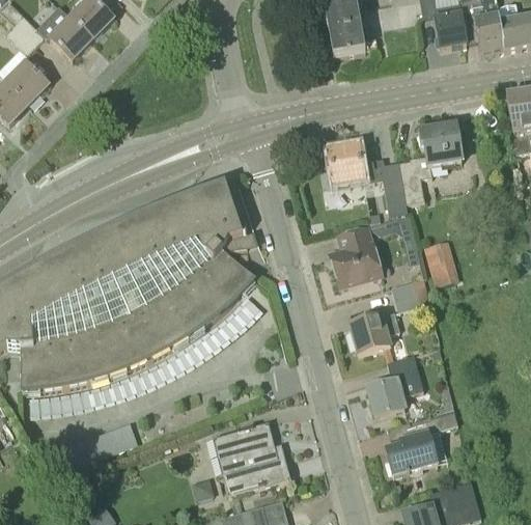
[(114,18),(96,0),(86,0),(68,17),(93,40),(114,18)]
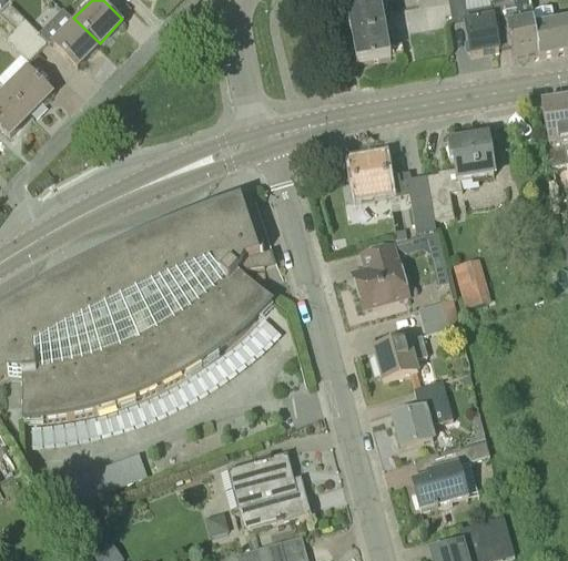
[(344,0),(356,62),(391,55),(381,0),(344,0)]
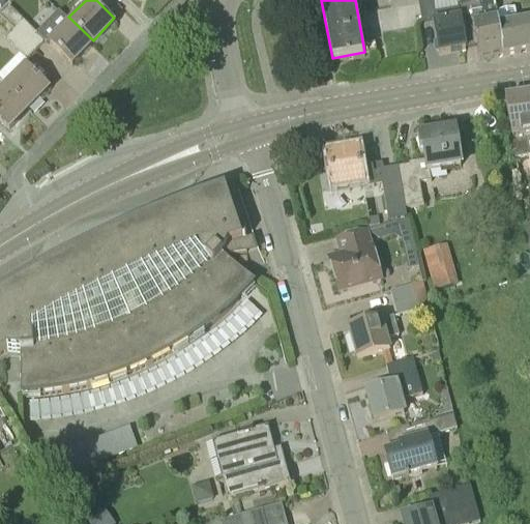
[(459,4),(458,0),(418,0),(422,19),(433,17),(439,50),(466,46),(459,4)]
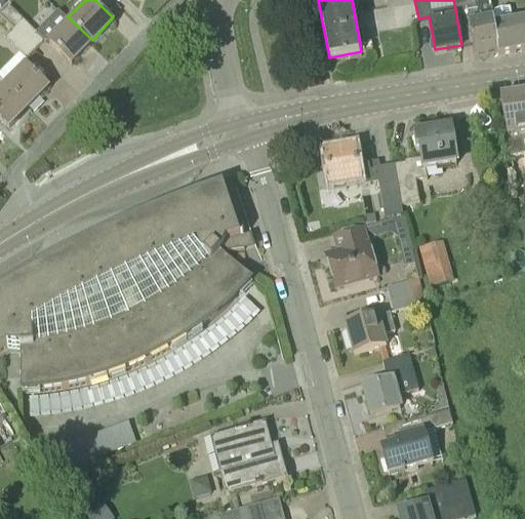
[(498,51),(490,7),(489,0),(453,0),(454,4),(461,45),(462,44),(461,42),(472,41),(474,55),(498,51)]
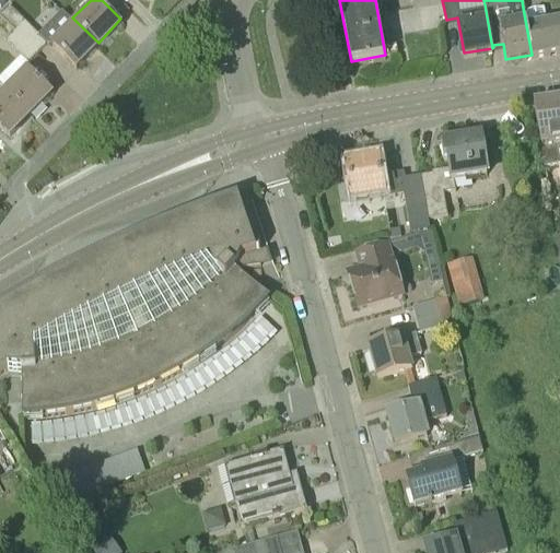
[(72,18),(65,10),(62,8),(38,31),(9,1),(0,10),(0,12),(14,27),(38,50),(48,39),(50,40),(77,65),(98,43),(72,18)]
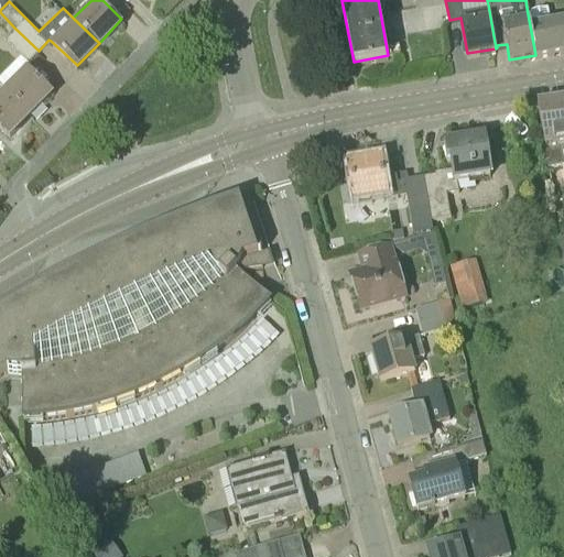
[(527,8),(535,55),(563,48),(563,19),(560,20),(551,21),(548,4),(527,8)]
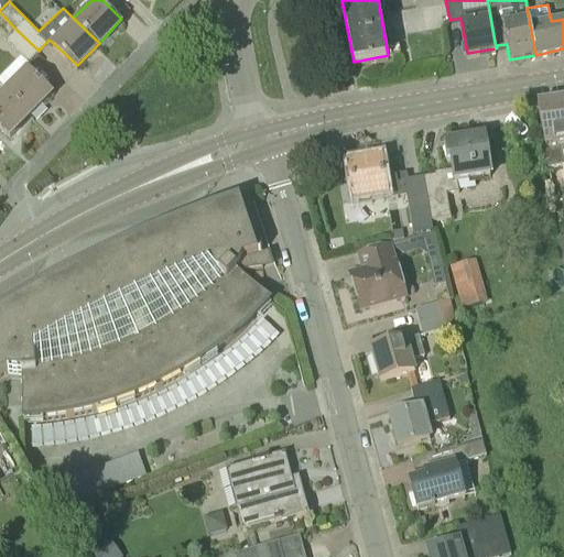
[(24,64),(39,51),(14,28),(4,37),(20,53),(0,73),(0,82),(30,112),(51,91),(24,64)]
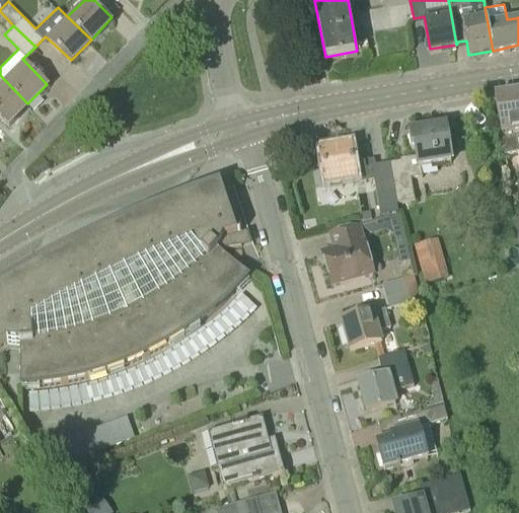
[(0,114),(8,123),(27,103),(0,75),(0,114)]
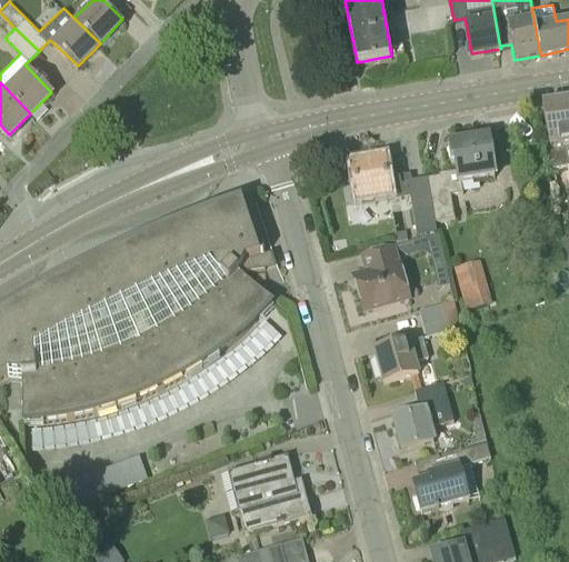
[(568,163),(568,102),(568,100),(542,104),(553,164),(553,167),(568,163)]
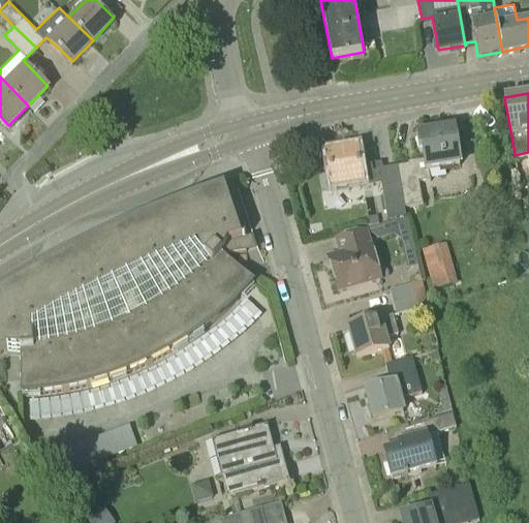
[(427,156),(429,168),(460,163),(454,126),(416,132),(421,157),(427,156)]
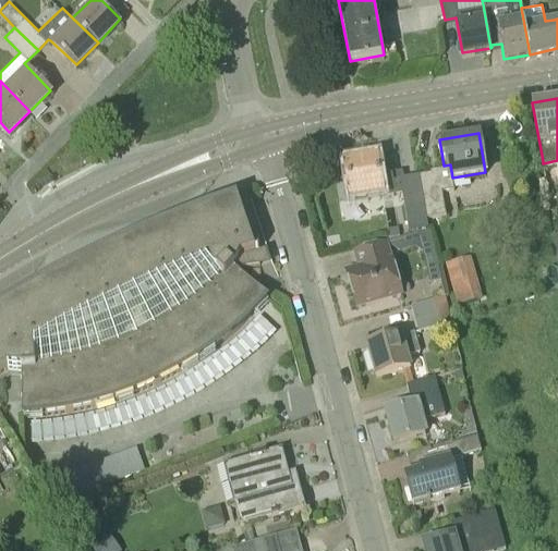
[(426,212),(420,171),(403,174),(402,169),(379,172),(376,154),(346,159),(351,198),(402,190),(405,207),(407,216),(426,212)]
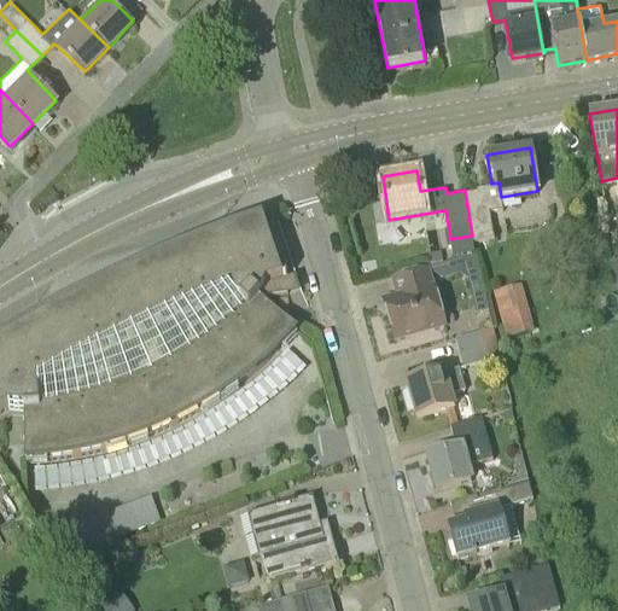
[(502,207),(501,197),(499,182),(491,184),(477,186),(477,188),(465,190),(472,236),(472,239),(494,236),(489,209),(502,207)]
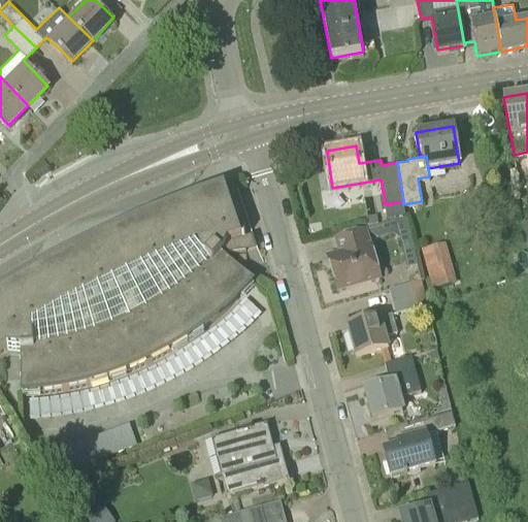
[(20,347),(21,387),(31,386),(44,385),(54,384),(69,382),(79,380),(90,378),(106,372),(125,367),(136,362),(149,357),(160,351),(171,345),(178,340),(188,334),(196,328),(210,318),(221,308),(233,297),(243,287),(252,276),(222,251),(245,248),(241,234),(244,233),(241,223),(237,224),(225,187),(202,194),(201,191),(169,203),(170,206),(127,224),(125,221),(94,235),(95,238),(54,259),(52,256),(22,272),(23,275),(0,289),(0,349),(7,345),(20,347)]
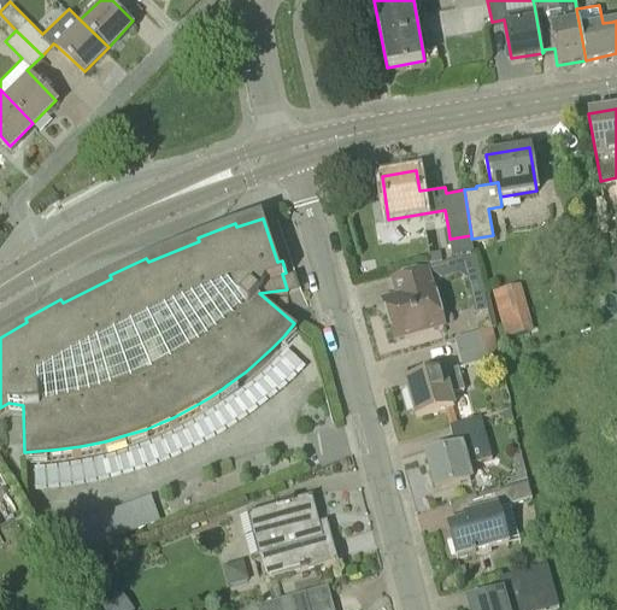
[(438,258),(442,257),(441,247),(429,250),(432,260),(438,258)]
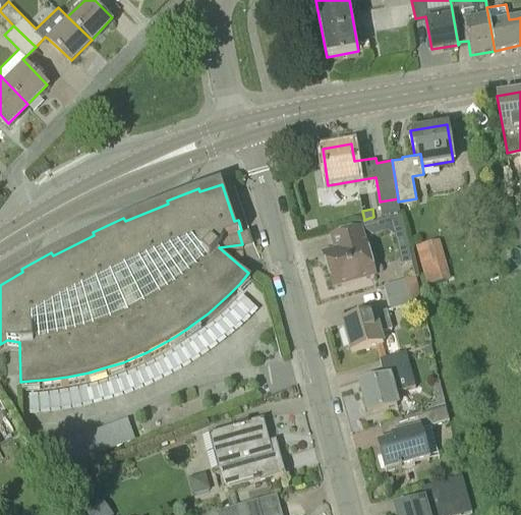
[(406,228),(402,211),(373,217),(369,218),(372,230),(387,226),(393,231),(406,228)]
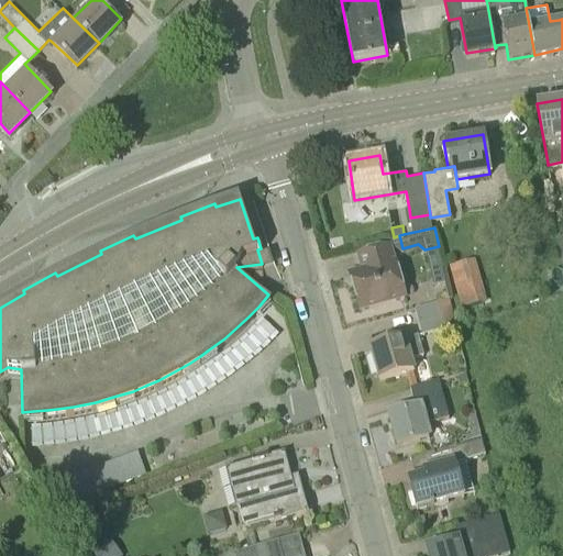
[(360,306),(405,293),(389,241),(357,249),(363,266),(350,270),(360,306)]
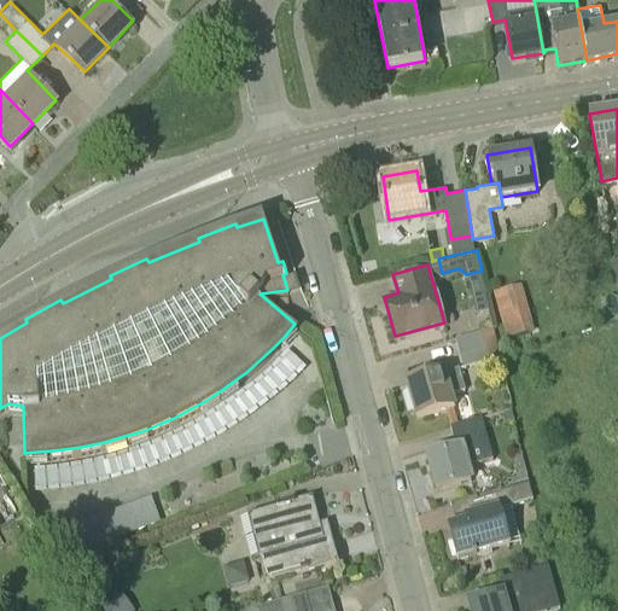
[(503,325),(505,333),(534,326),(522,281),(494,289),(503,325)]
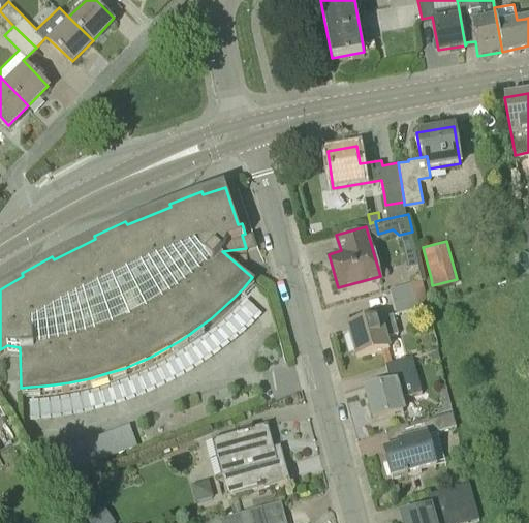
[(423,277),(412,280),(414,291),(426,288),(423,277)]
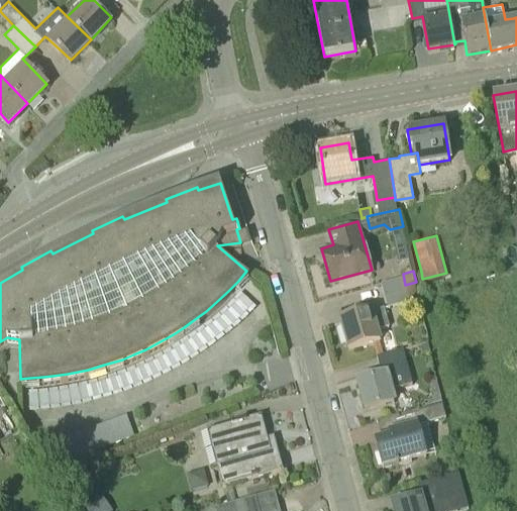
[(383,291),(405,285),(403,274),(381,280),(383,291)]
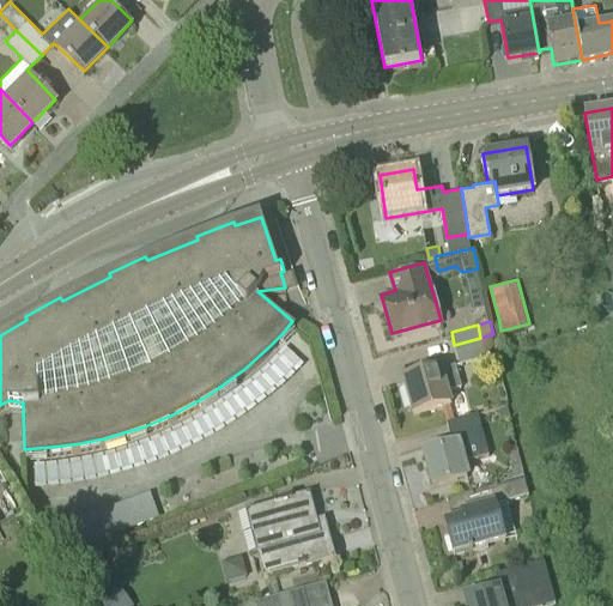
[(480,338),(485,355),(497,351),(493,334),(480,338)]
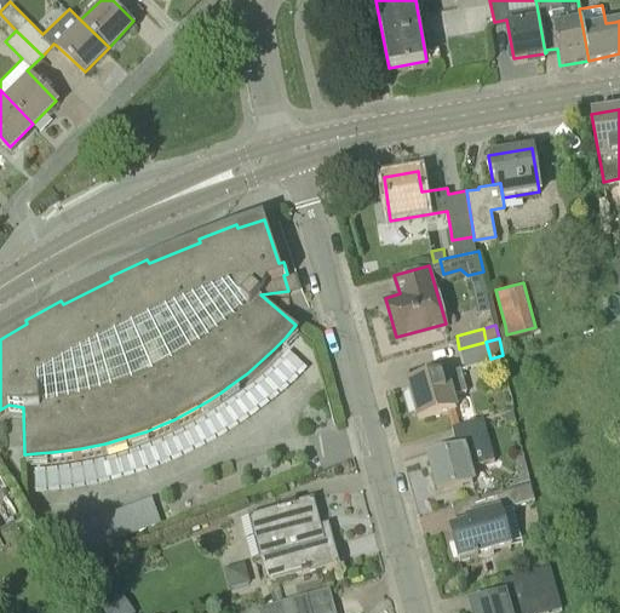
[(464,366),(491,359),(486,342),(459,349),(464,366)]
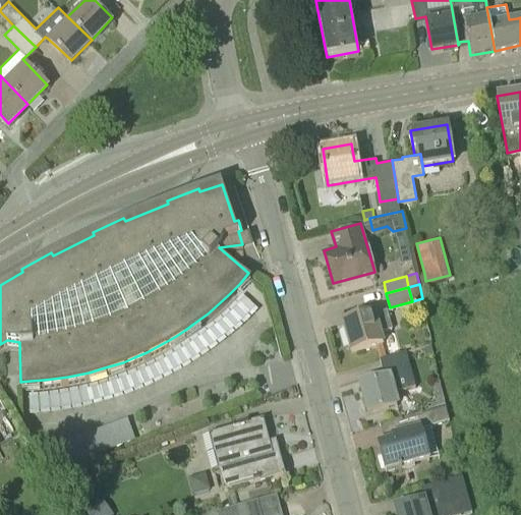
[(351,349),(385,340),(382,329),(391,326),(387,307),(343,319),(351,349)]
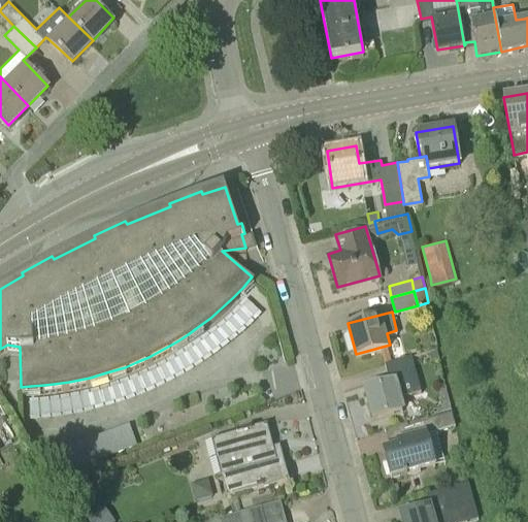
[(436,347),(429,349),(431,356),(438,354),(436,347)]
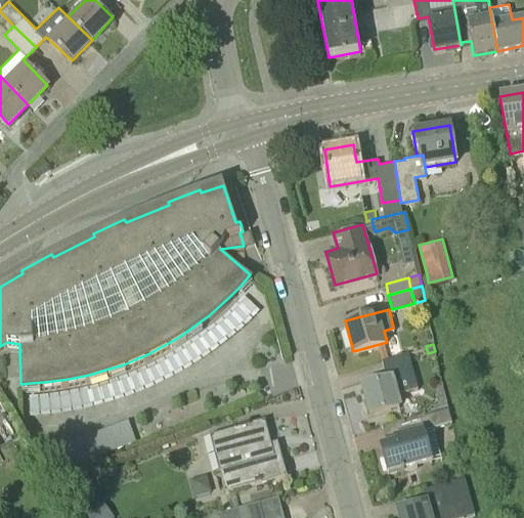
[(370,413),(401,404),(398,392),(418,386),(407,350),(381,358),(387,378),(362,385),(370,413)]
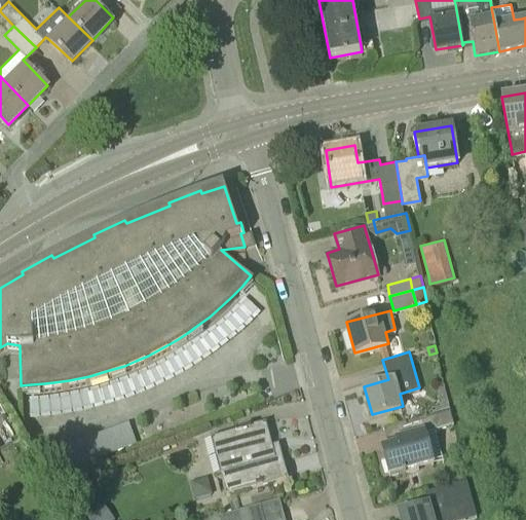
[(449,406),(433,410),(404,418),(409,436),(411,435),(412,439),(381,447),(384,459),(381,460),(384,472),(387,472),(388,474),(419,465),(434,460),(425,432),(453,423),(449,406)]
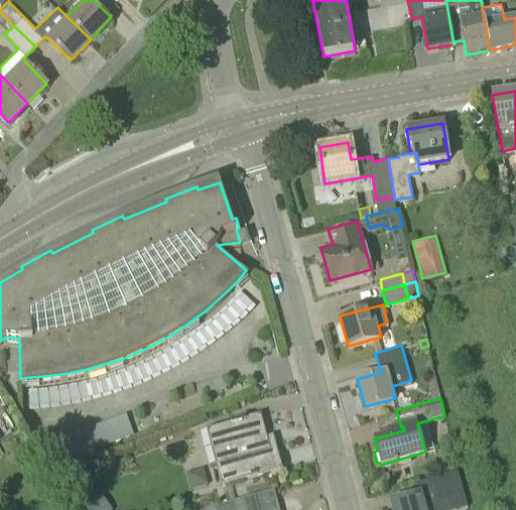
[(267,434),(261,410),(236,417),(236,418),(207,426),(222,482),(251,474),(251,475),(282,466),(273,432),(267,434)]
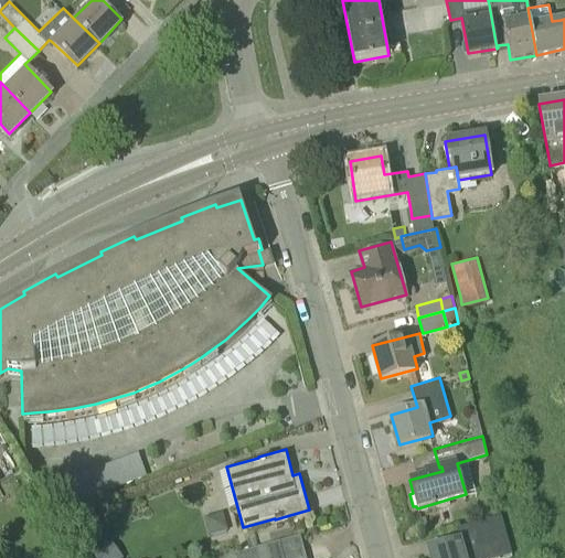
[(486,557),(511,551),(500,512),(489,515),(457,525),(460,538),(429,548),(432,557),(486,557)]
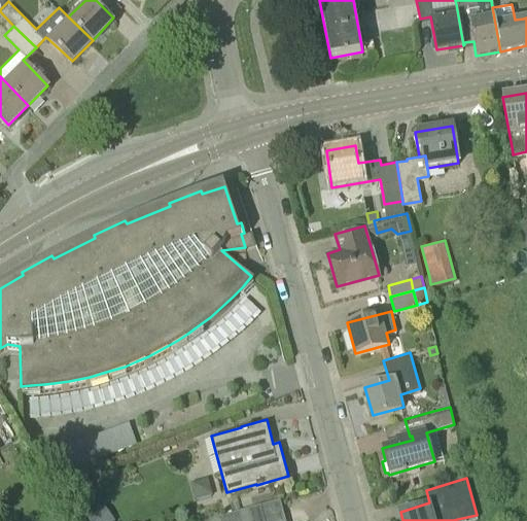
[(101,499),(84,513),(90,520),(110,520),(115,518),(101,499)]
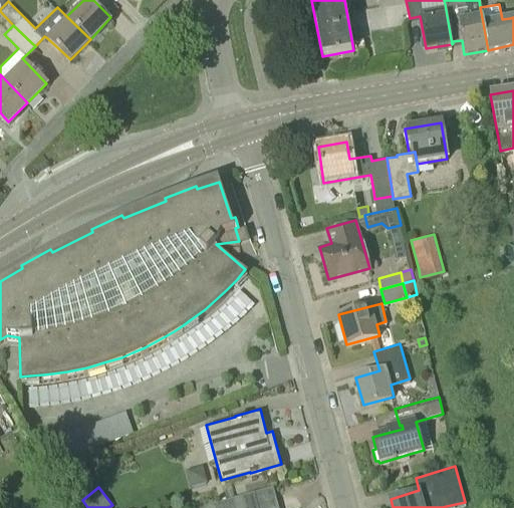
[(259,507),(254,489),(203,503),(203,504),(193,507),(259,507)]
